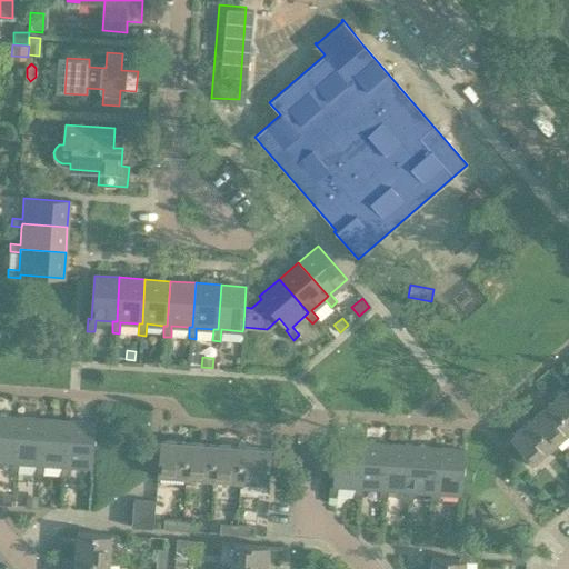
[(568,420),(568,387),(552,401),(568,420)]
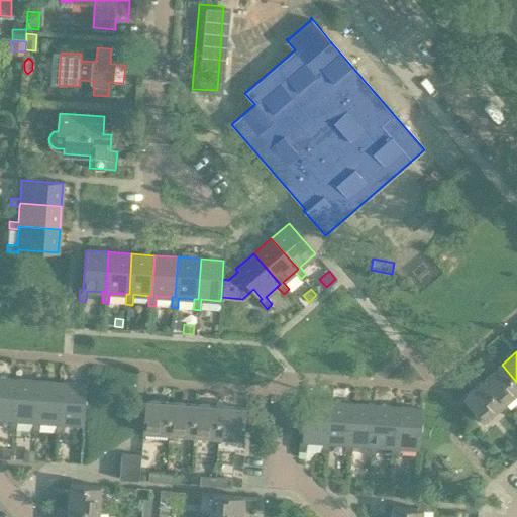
[(503,404),(516,392),(516,382),(502,365),(483,382),(503,404)]
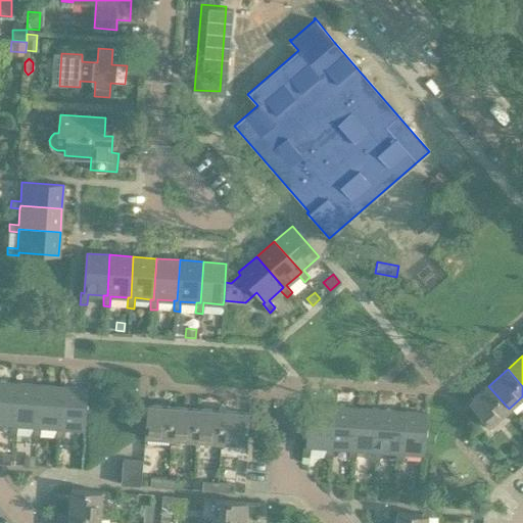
[(12,424),(15,383),(0,381),(0,423),(9,424),(12,424)]
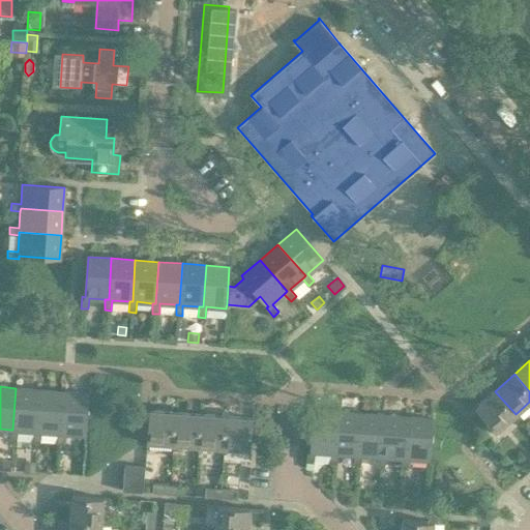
[(36,432),(39,390),(16,388),(12,430),(9,430),(9,440),(16,441),(17,431),(33,432),(36,432)]
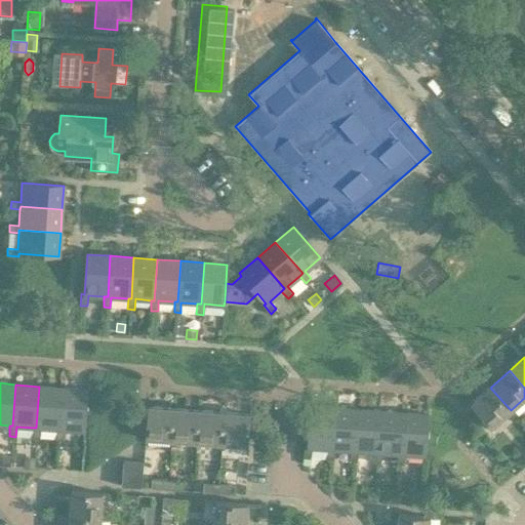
[(59,430),(64,388),(39,387),(36,428),(33,428),(33,438),(40,438),(40,428),(56,429),(59,430)]
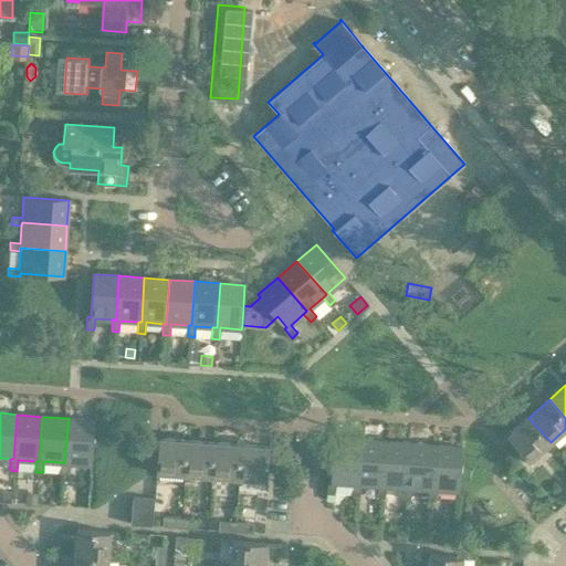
[(91,464),(94,420),(69,418),(64,463),(61,462),(60,474),(67,474),(67,463),(91,464)]
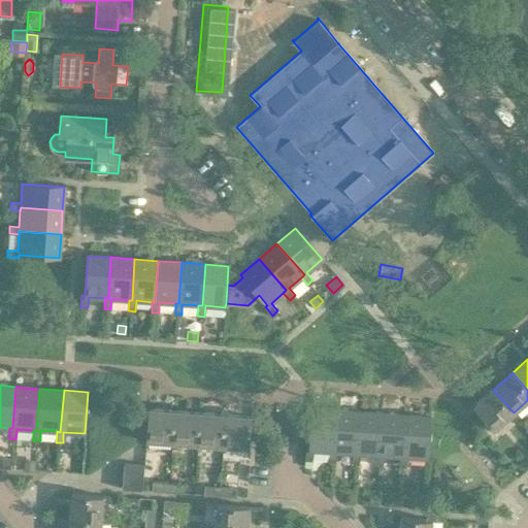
[(494,430),(514,413),(493,390),(473,406),(494,430)]
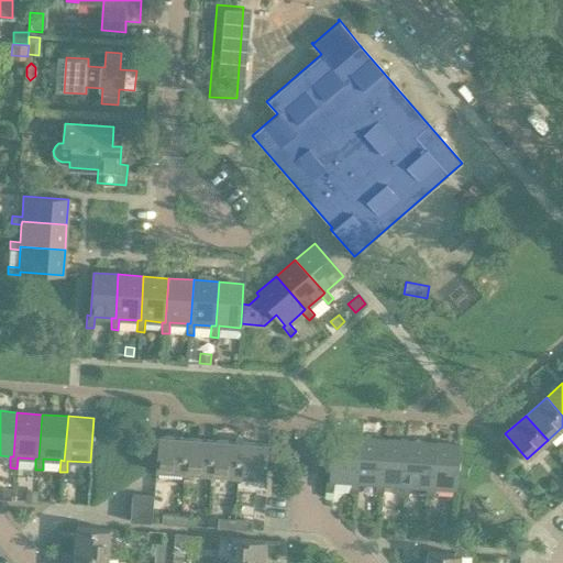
[(355,482),(359,438),(333,435),(330,478),(327,478),(327,490),(333,490),(334,481),(352,482),(355,482)]
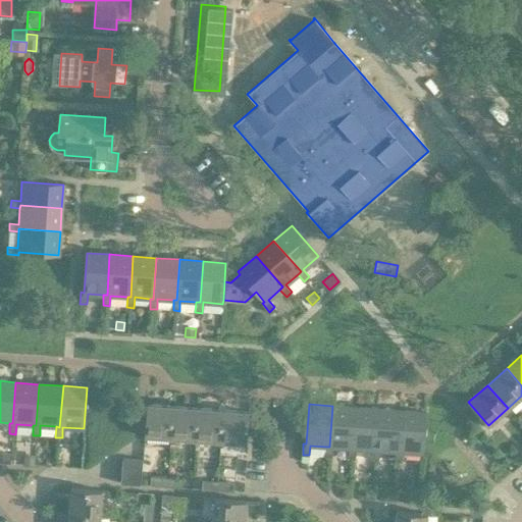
[(169,436),(171,407),(146,405),(144,435),(169,436)]
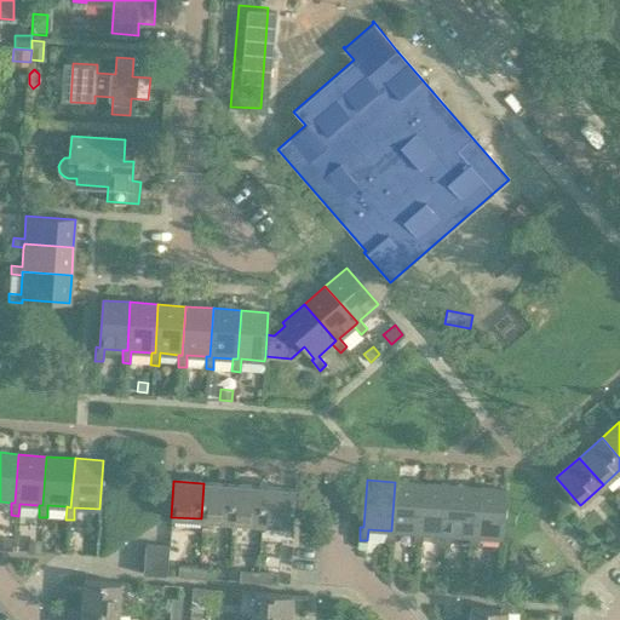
[(419,533),(423,483),(395,482),(391,530),(388,530),(386,541),(395,543),(395,530),(414,532),(419,533)]
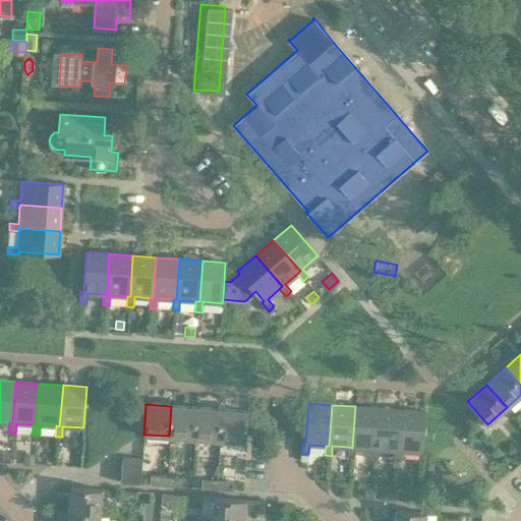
[(194,438),(196,407),(171,406),(169,436),(194,438)]
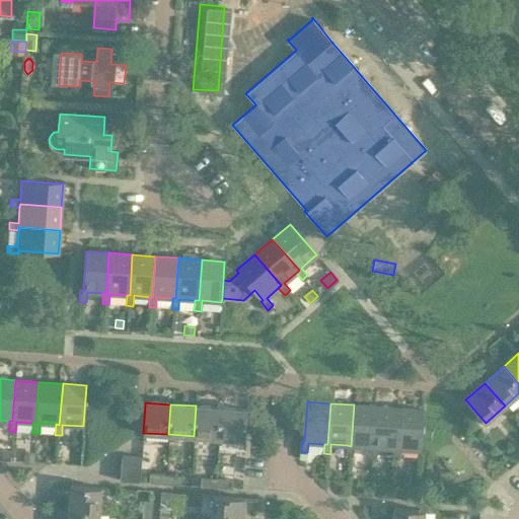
[(374,447),(377,406),(354,404),(351,446),(347,445),(347,455),(353,456),(354,446),(370,447),(374,447)]
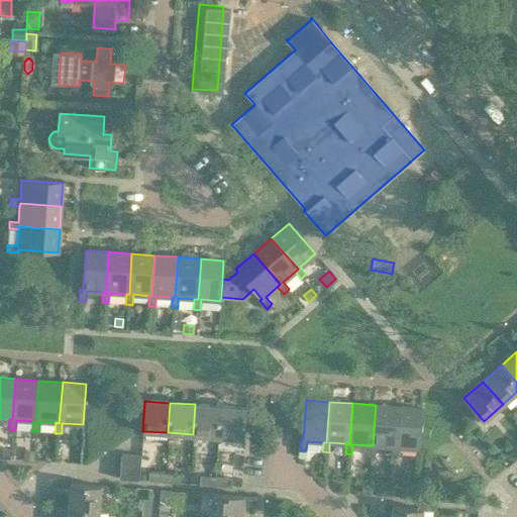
[(218,436),(220,406),(195,404),(193,434),(218,436)]
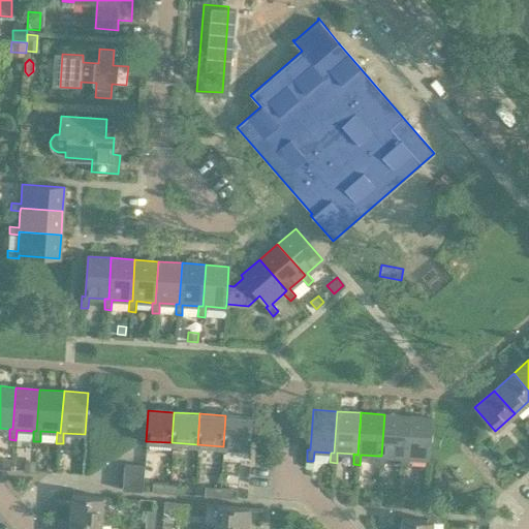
[(405,458),(408,416),(384,414),(381,456),(377,456),(377,466),(383,466),(384,456),(401,457),(405,458)]
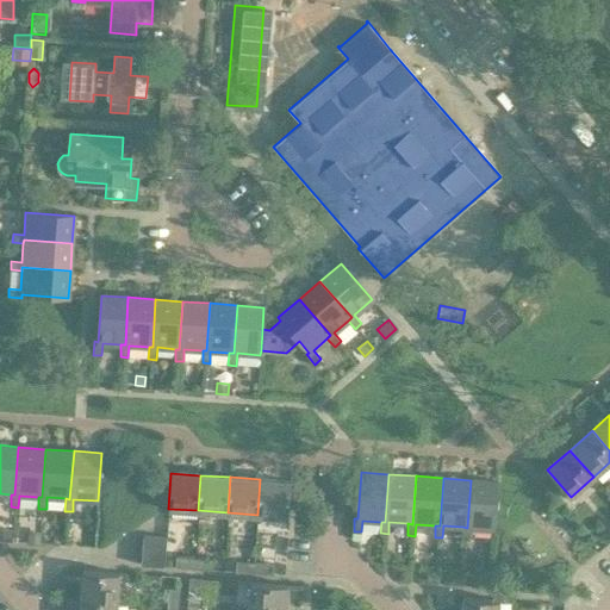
[(287,517),(291,481),(260,479),(257,515),(287,517)]
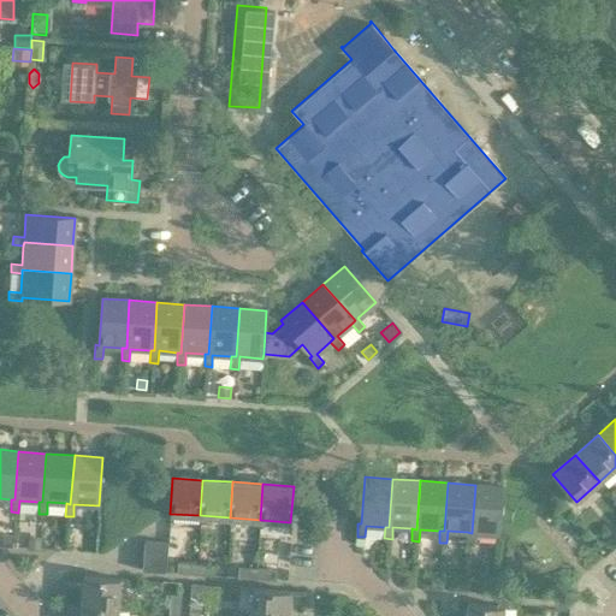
[(499,534),(503,486),(475,485),(472,533),(467,532),(466,544),(475,545),(475,533),(499,534)]
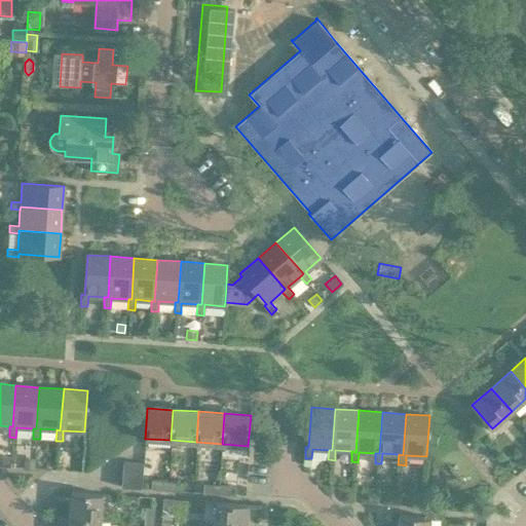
[(9,465),(10,456),(2,456),(1,464),(9,465)]
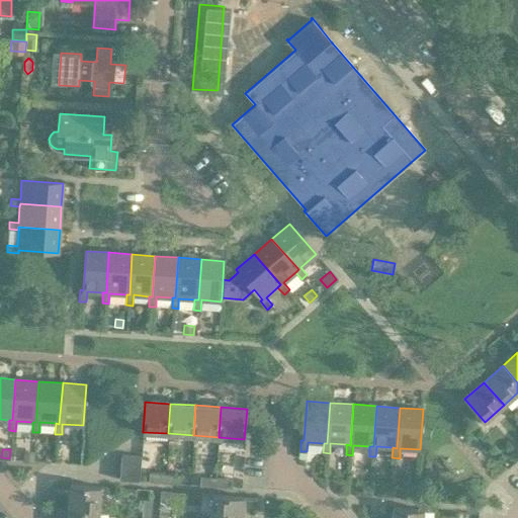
[(22,461),(32,461),(33,452),(23,451),(22,461)]
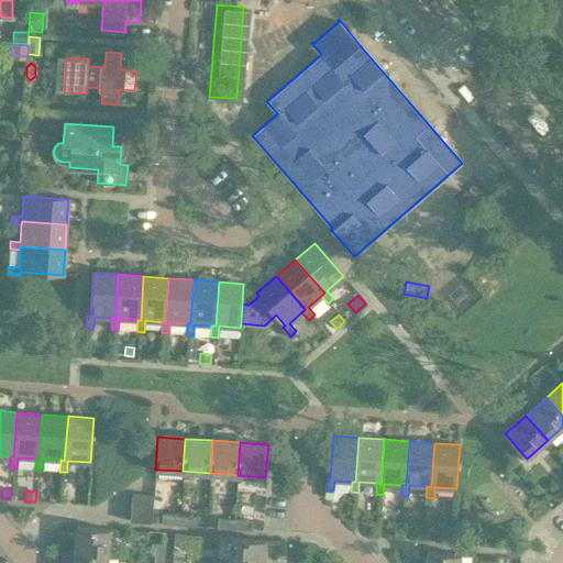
[(152,522),(153,496),(132,495),(130,521),(152,522)]
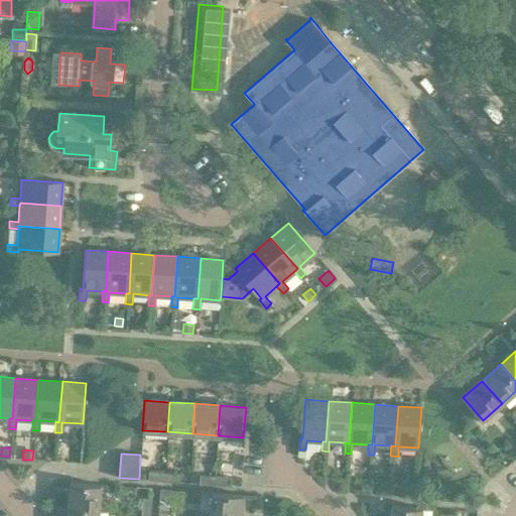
[(164,481),(164,473),(149,472),(148,480),(164,481)]
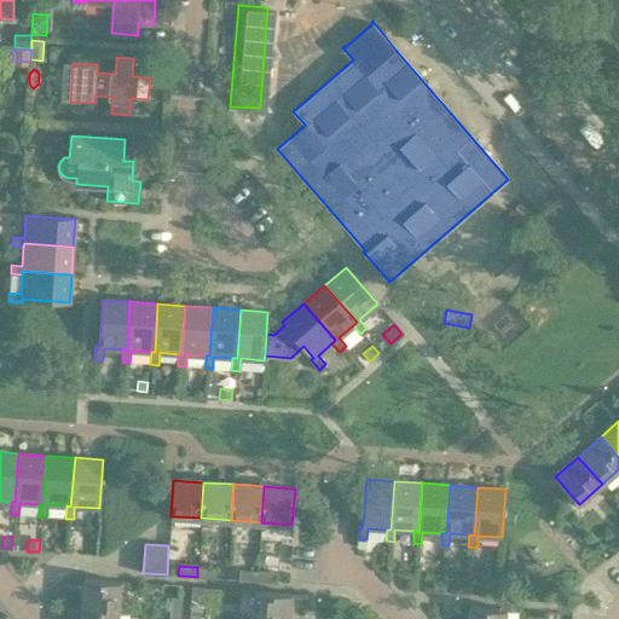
[(215,578),(217,568),(197,567),(197,577),(215,578)]
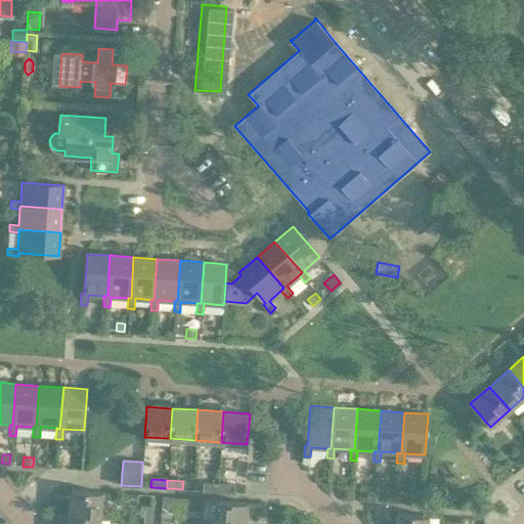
[(218,492),(218,484),(203,482),(202,491),(218,492)]
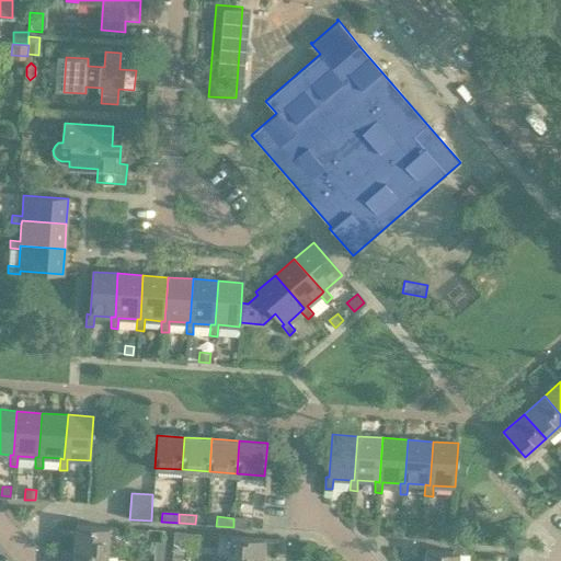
[(250,528),(251,519),(233,518),(233,527),(250,528)]
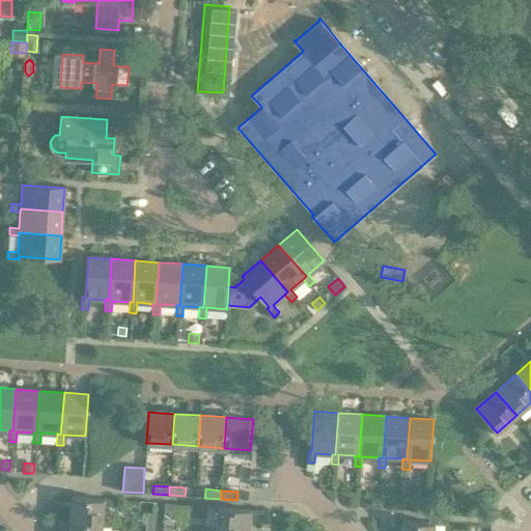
[(102,525),(103,499),(72,497),(71,523),(102,525)]
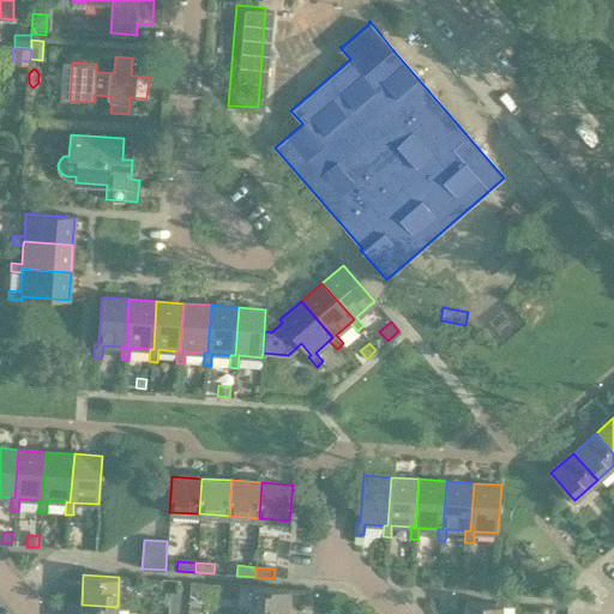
[(199,602),(200,583),(191,582),(190,601),(199,602)]
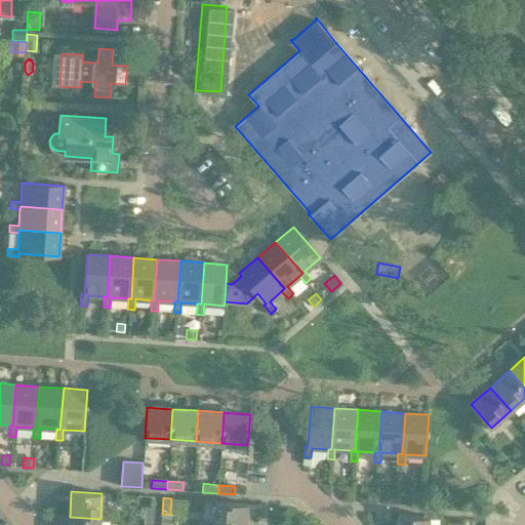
[(246,524),(248,503),(216,501),(214,524),(246,524)]
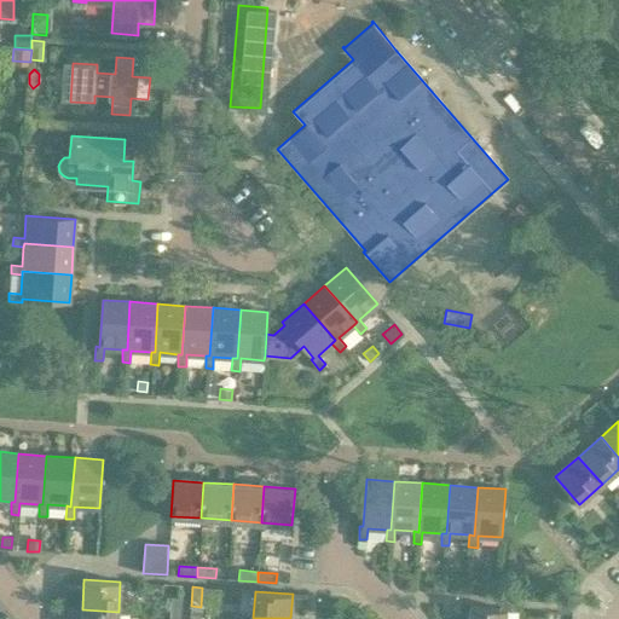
[(180,617),(181,597),(172,597),(171,615),(180,617)]
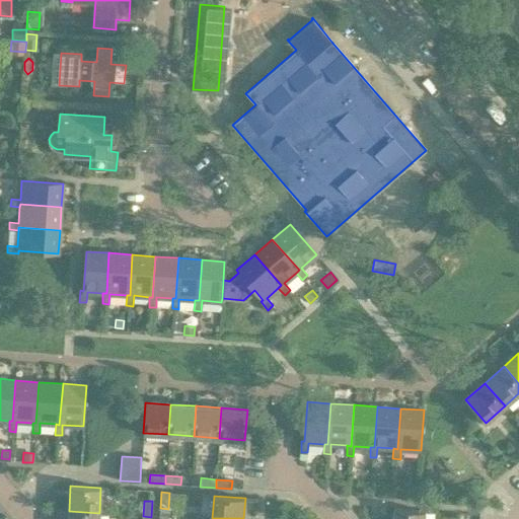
[(424,518),(425,511),(394,509),(393,518),(424,518)]
